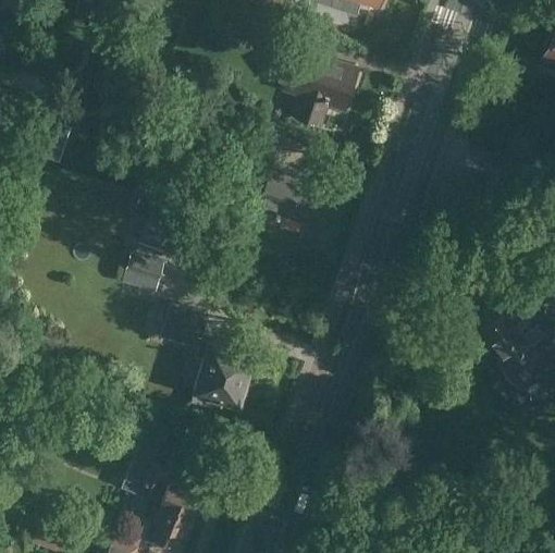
[(335,0),(333,8),(358,15),(362,0),(364,0),(380,5),(382,0),(335,0)]
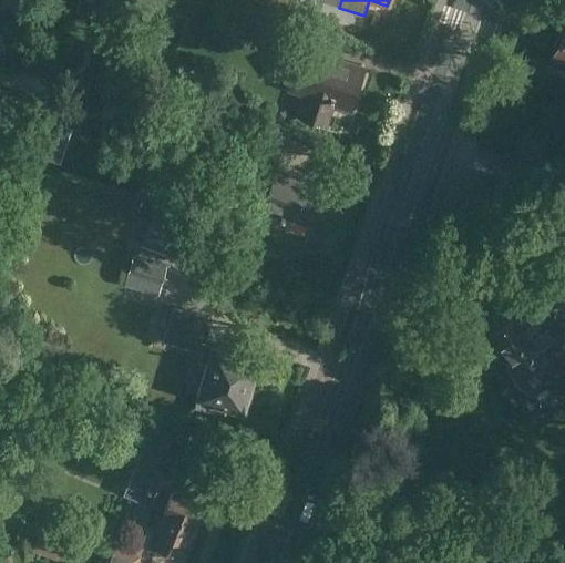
[(257,16),(248,39),(248,40),(280,51),(288,27),(257,16)]
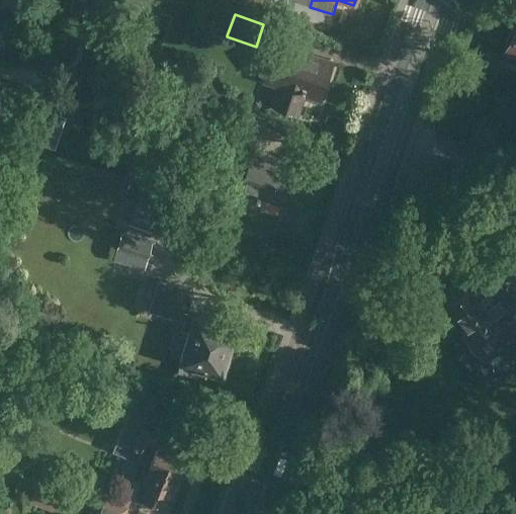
[(326,88),(333,67),(295,54),(296,52),(279,47),(267,84),(283,89),(276,107),(299,115),(311,83),(326,88)]
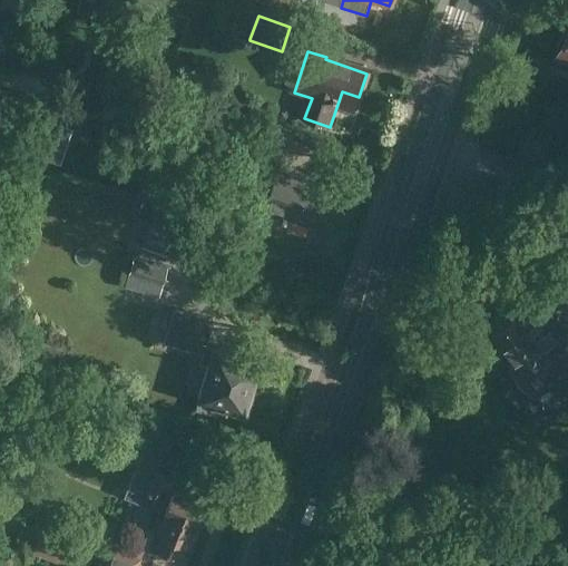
[(68,136),(59,160),(101,175),(110,149),(68,136)]
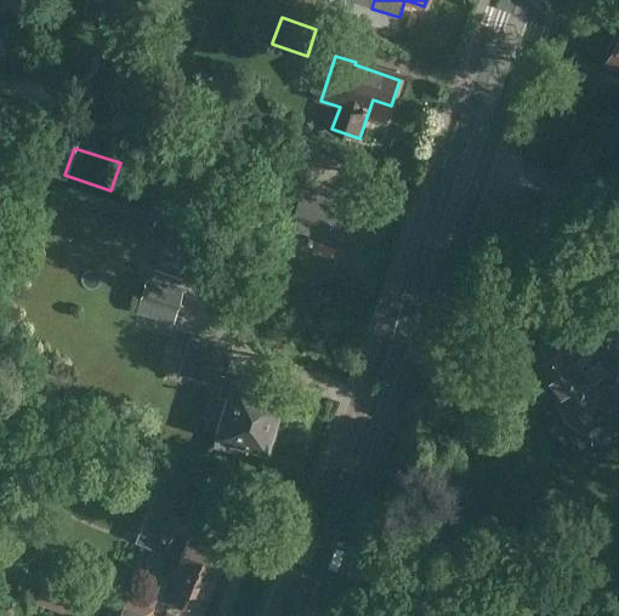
[(280,155),(278,163),(273,176),(301,186),(308,165),(280,155)]
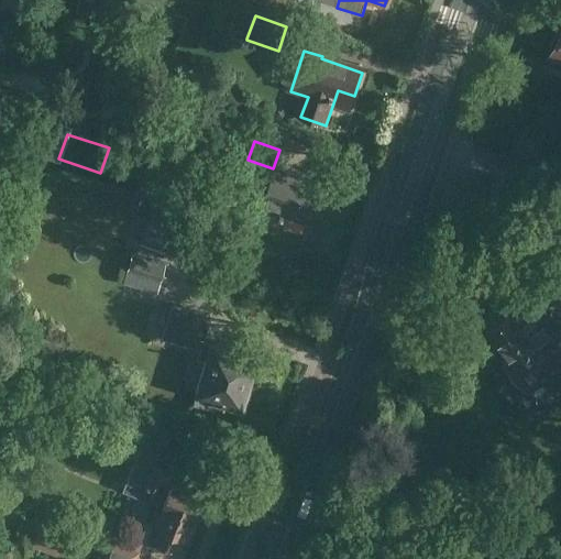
[(310,227),(321,195),(305,188),(307,182),(277,172),(267,198),(259,195),(254,207),(310,227)]
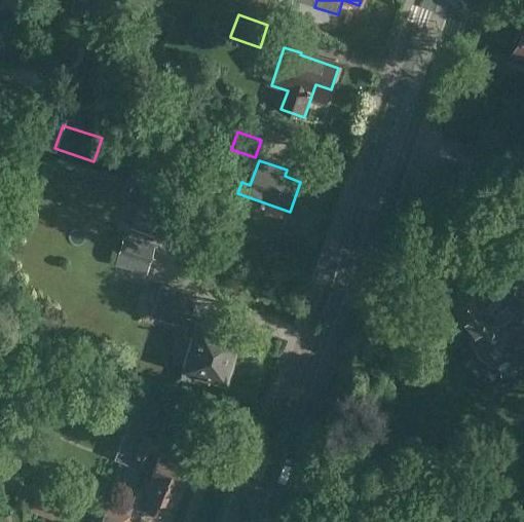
[(125,239),(120,257),(153,266),(158,250),(125,239)]
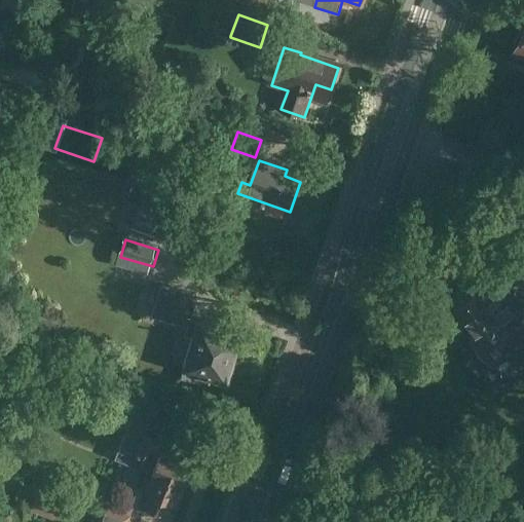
[(108,289),(140,297),(147,269),(115,261),(108,289)]
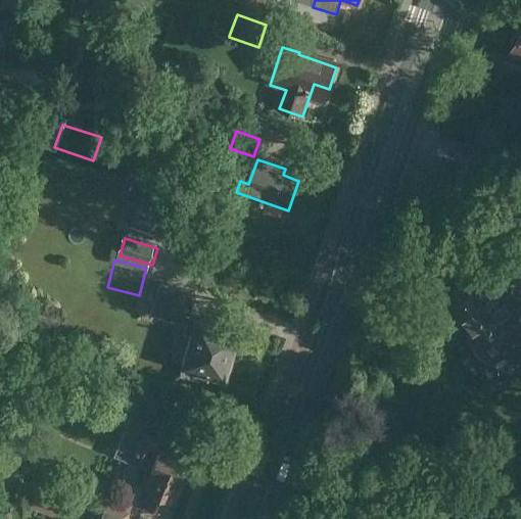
[(475,293),(457,307),(461,312),(478,334),(474,337),(491,361),(520,338),(520,328),(509,313),(513,311),(510,307),(514,302),(498,282),(477,297),(475,293)]
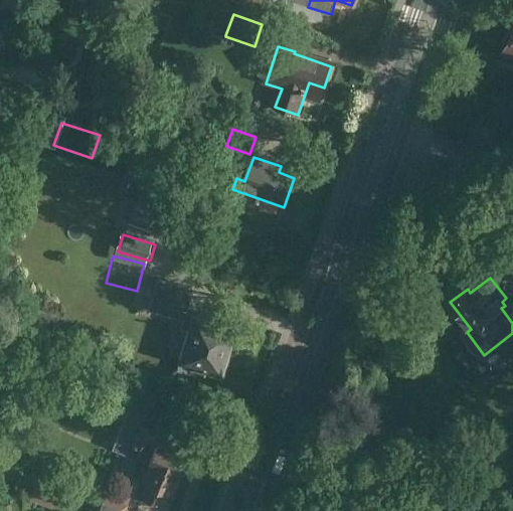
[(154,307),(153,311),(161,314),(185,321),(186,315),(187,315),(193,294),(160,284),(154,307)]
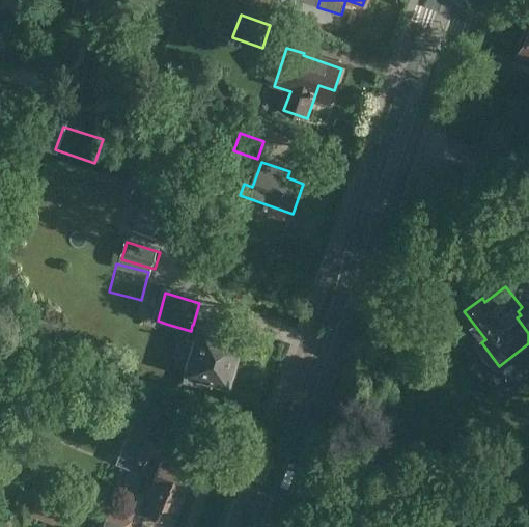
[(193,357),(185,386),(186,386),(210,393),(213,381),(214,381),(231,386),(245,339),(202,328),(201,333),(198,344),(196,343),(192,357),(193,357)]
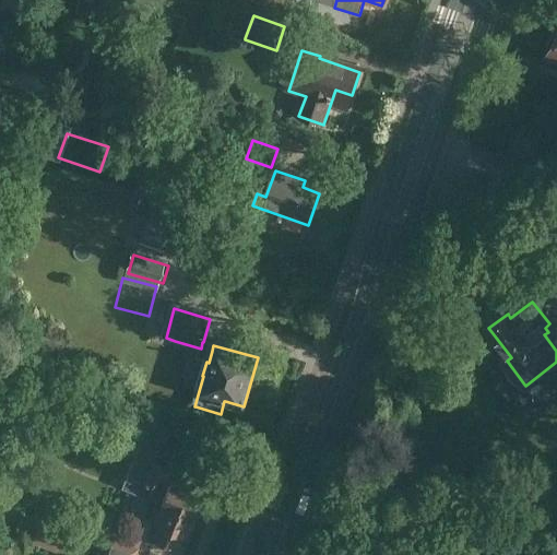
[(75,362),(61,358),(58,368),(72,373),(75,362)]
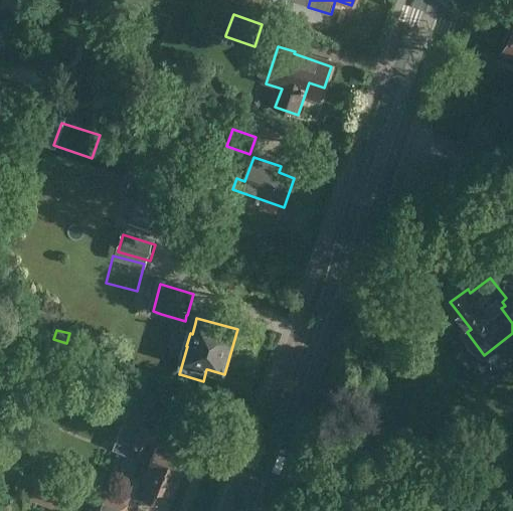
[(129,416),(116,446),(137,455),(134,462),(150,469),(148,472),(143,470),(139,481),(150,486),(143,503),(158,509),(164,495),(173,499),(191,457),(158,443),(162,435),(159,433),(142,426),(151,405),(137,398),(129,416)]
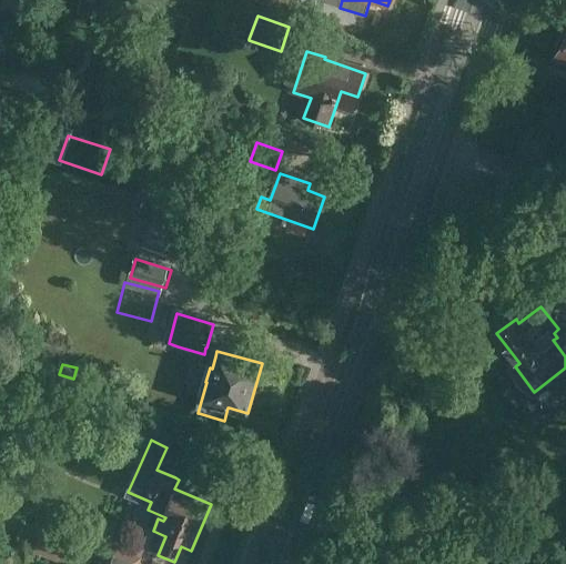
[(72,551),(40,539),(34,553),(61,563),(68,563),(72,551)]
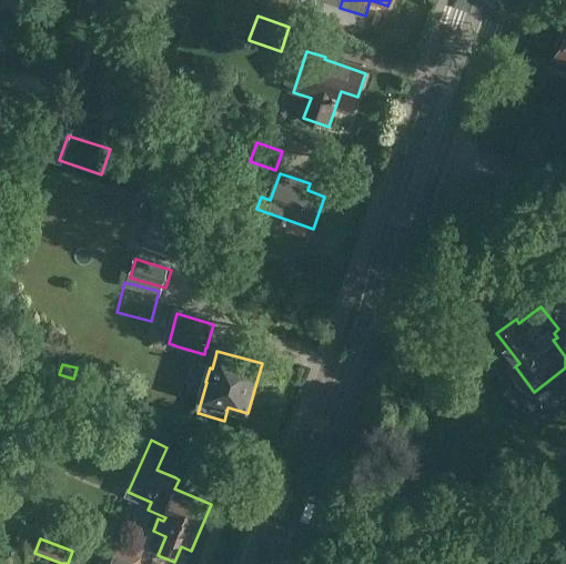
[(141,563),(142,560),(110,547),(103,563),(141,563)]
